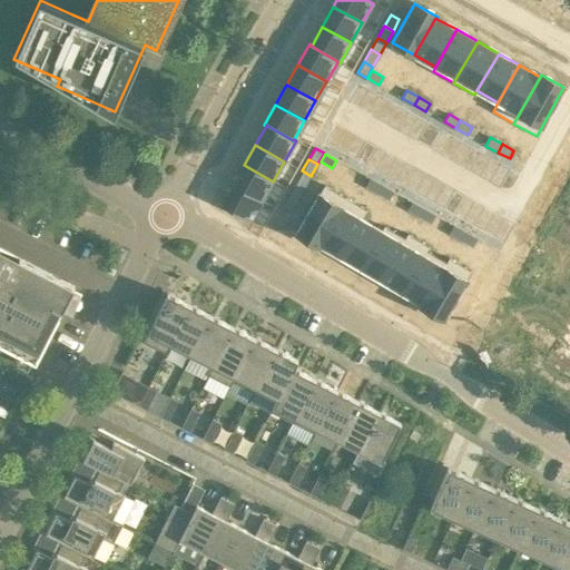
[(244,165),(233,185),(262,200),(273,182),(244,165)]
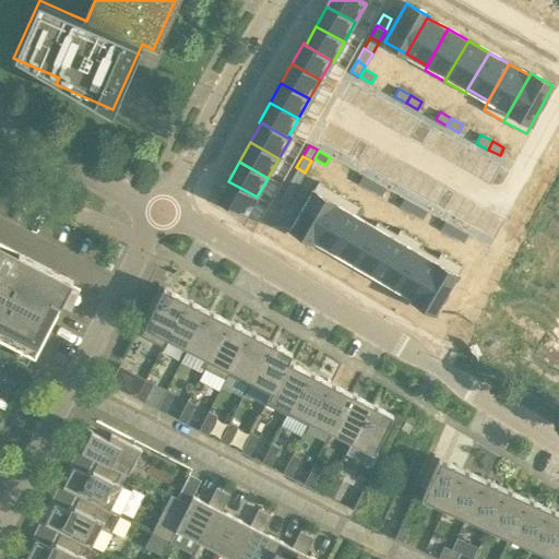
[(296,167),(290,179),(299,183),(305,173),(296,167)]
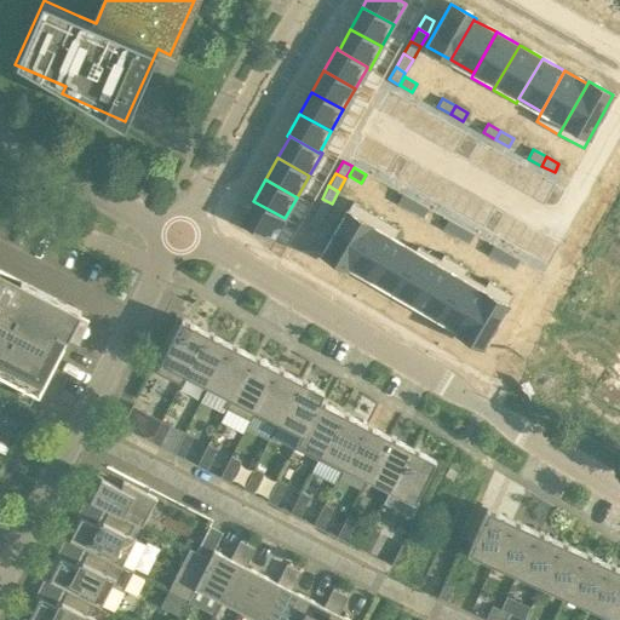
[(397,202),(409,210),(414,201),(402,194),(397,202)]
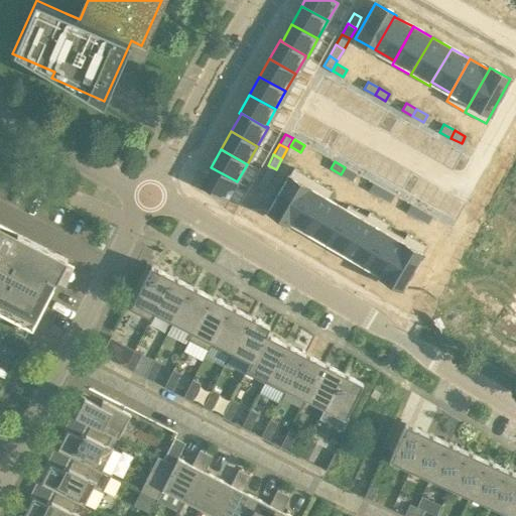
[(268,165),(262,175),(270,180),(276,169),(268,165)]
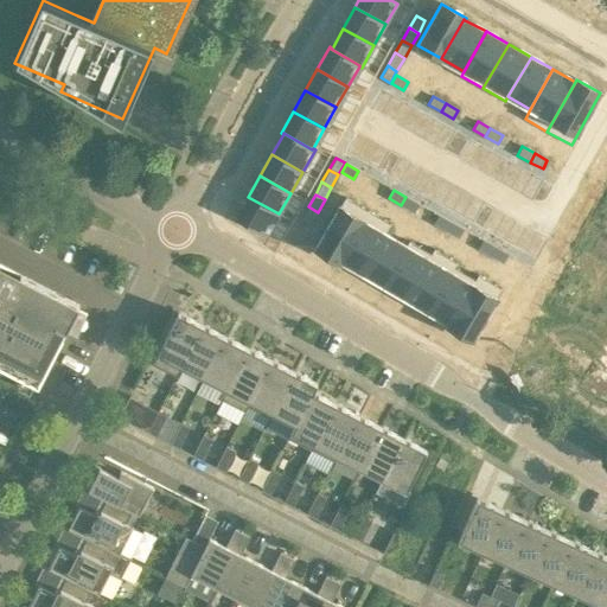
[(248,197),(236,218),(267,236),(279,213),(248,197)]
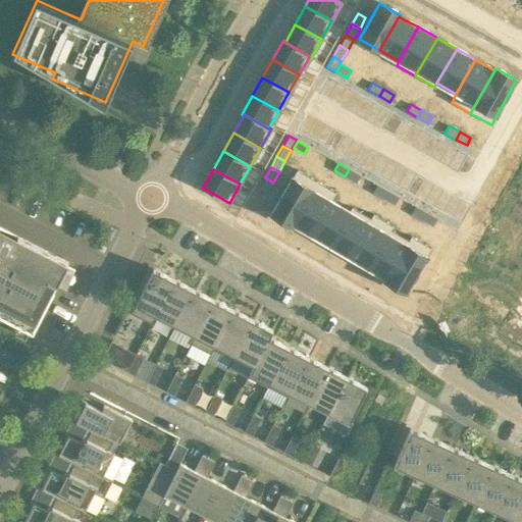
[(297,169),(270,214),(291,225),(292,226),(293,224),(292,223),(316,181),(297,169)]
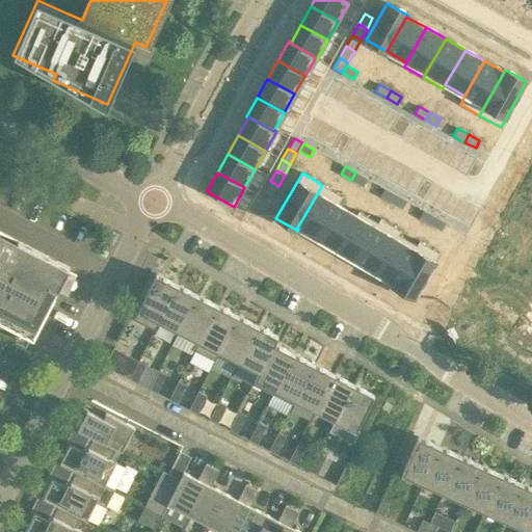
[(367,179),(355,173),(351,180),(363,186),(367,179)]
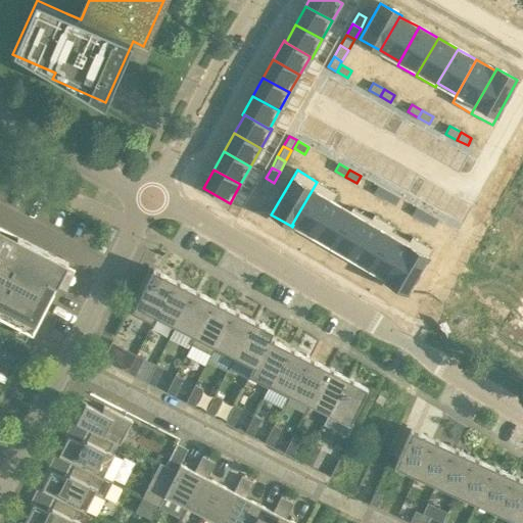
[(266,178),(259,188),(268,193),(274,183),(266,178)]
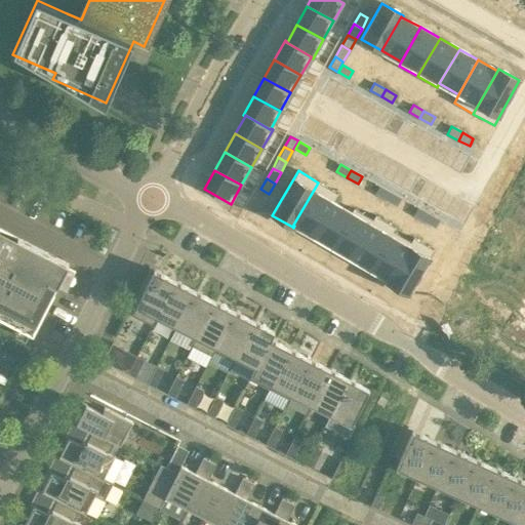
[(318,183),(293,225),(294,226),(313,236),(332,202),(333,202),(338,194),(337,194),(318,183)]
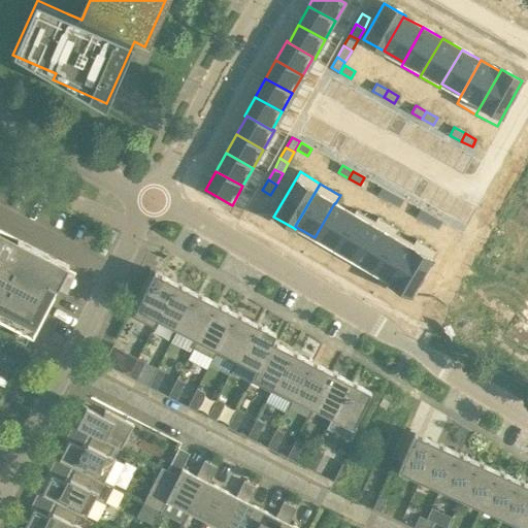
[(376,195),(388,200),(392,193),(381,187),(376,195)]
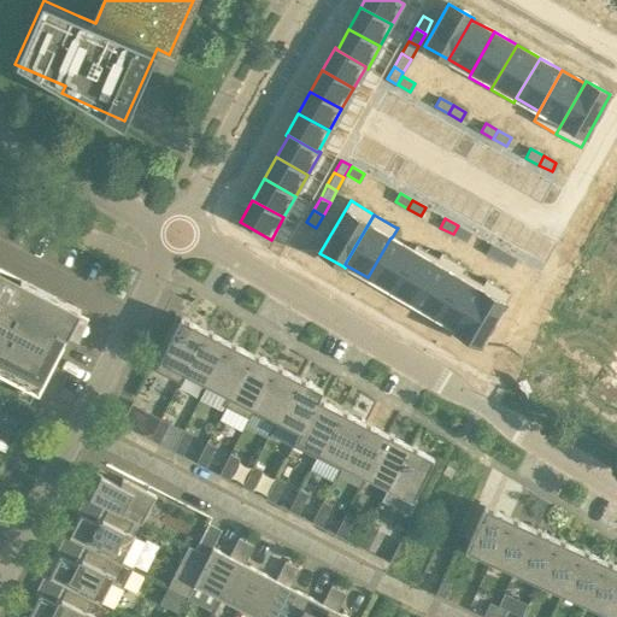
[(470,233),(458,225),(453,234),(465,241),(470,233)]
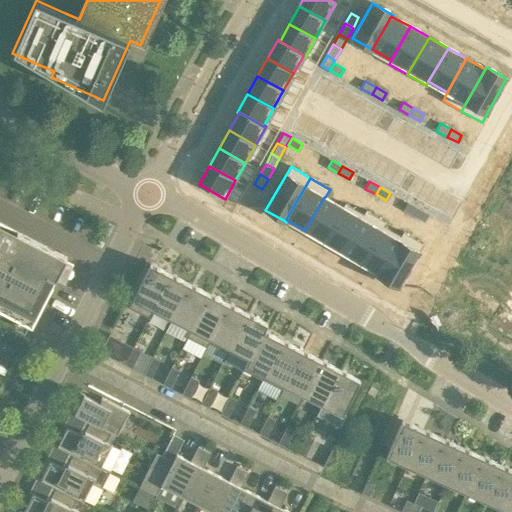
[(324,197),(305,230),(324,241),(343,208),(342,207),(325,197),(324,197)]
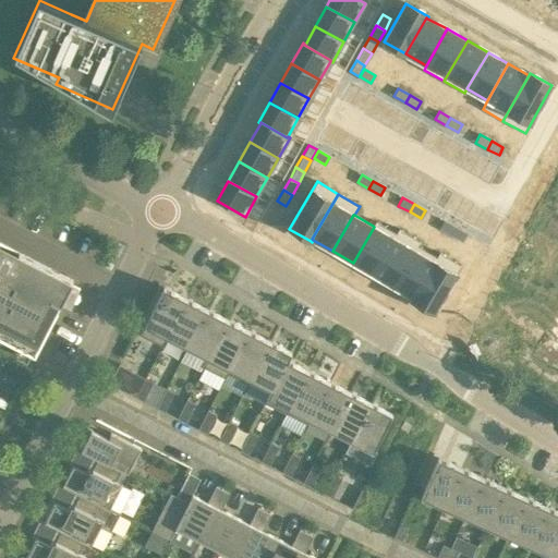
[(374,227),(353,263),(373,275),(397,234),(396,233),(376,222),(375,221),(373,226),(374,227)]
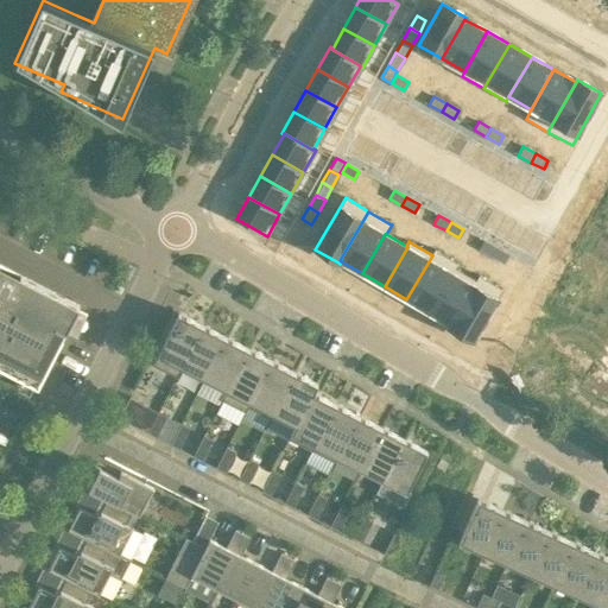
[(479,249),(492,257),(496,248),(483,241),(479,249)]
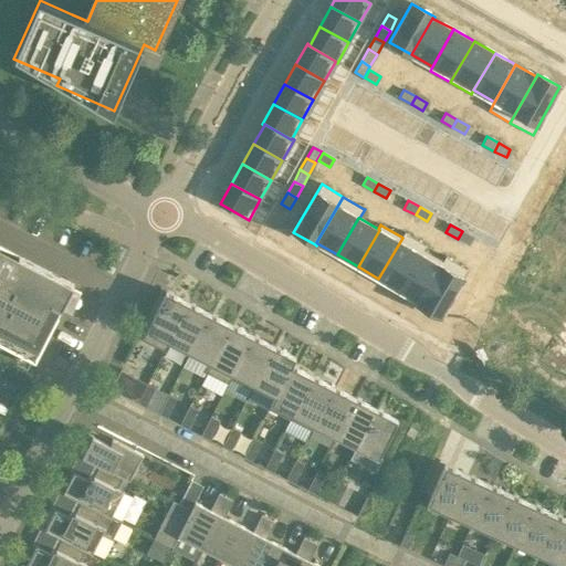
[(473,237),(462,231),(458,239),(469,245),(473,237)]
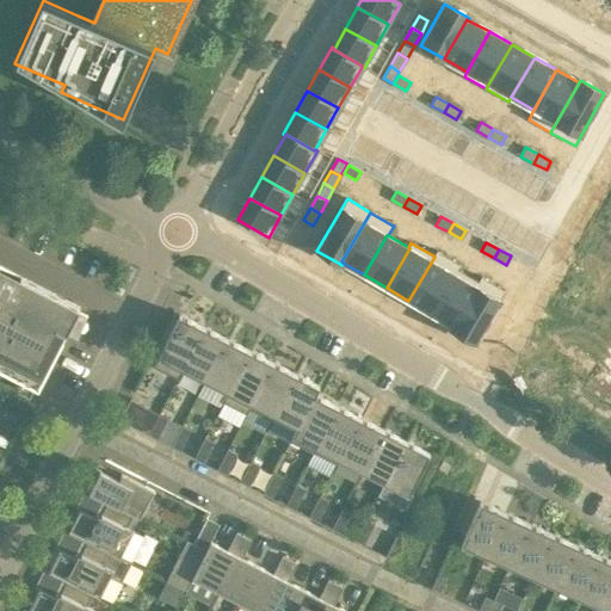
[(434,257),(408,301),(431,314),(457,269),(458,270),(461,265),(460,264),(437,251),(433,255),(434,257)]
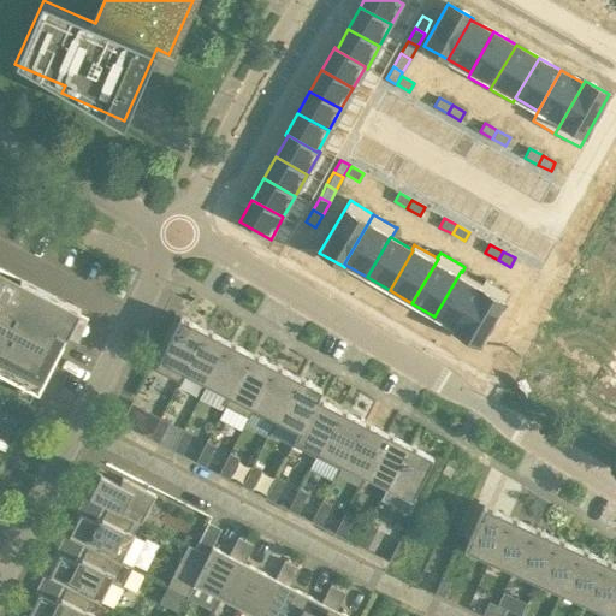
[(0,369),(39,390),(64,341),(80,308),(0,266),(0,369)]
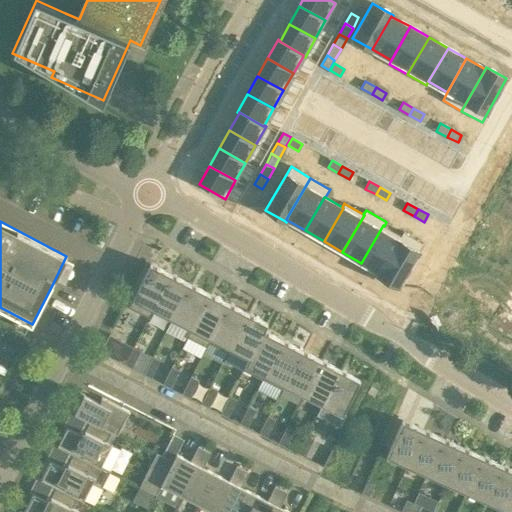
[(383,225),(361,263),(379,273),(380,274),(401,236),(400,236),(384,226),(383,225)]
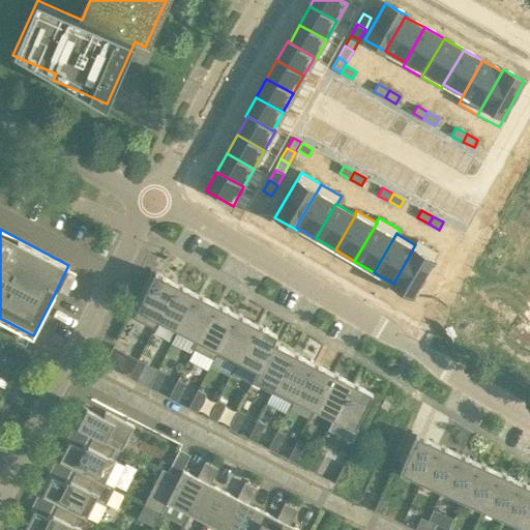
[(392,283),(390,285),(391,285),(412,297),(438,253),(418,240),(417,240),(414,244),(415,244),(393,284),(392,283)]
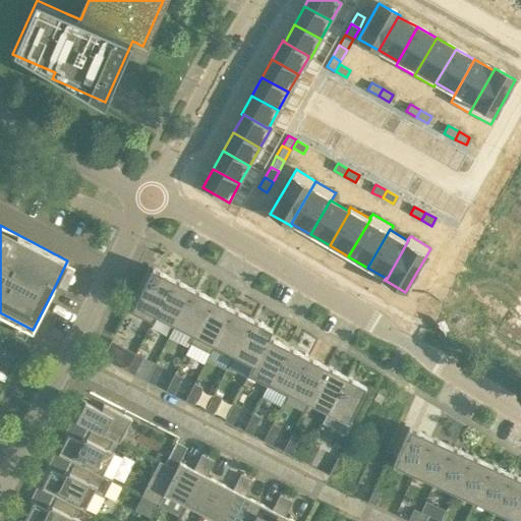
[(155,314),(173,279),(153,269),(130,312),(151,324),(156,314),(155,314)]
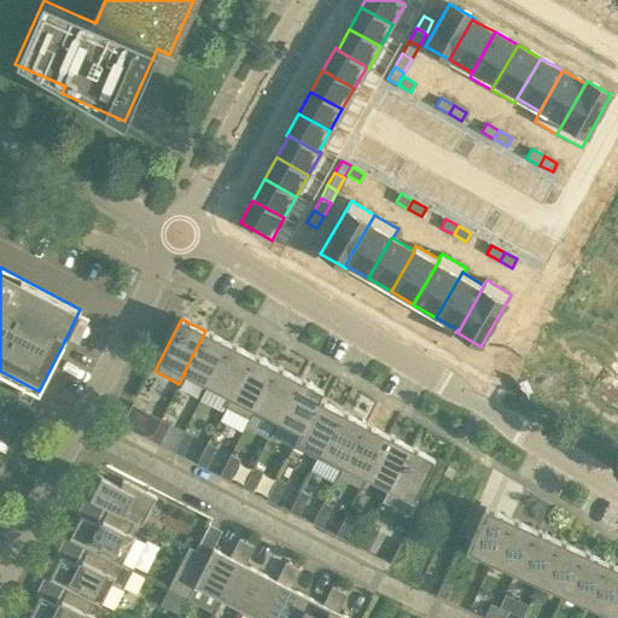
[(228,343),(205,331),(184,373),(185,373),(207,385),(228,343)]
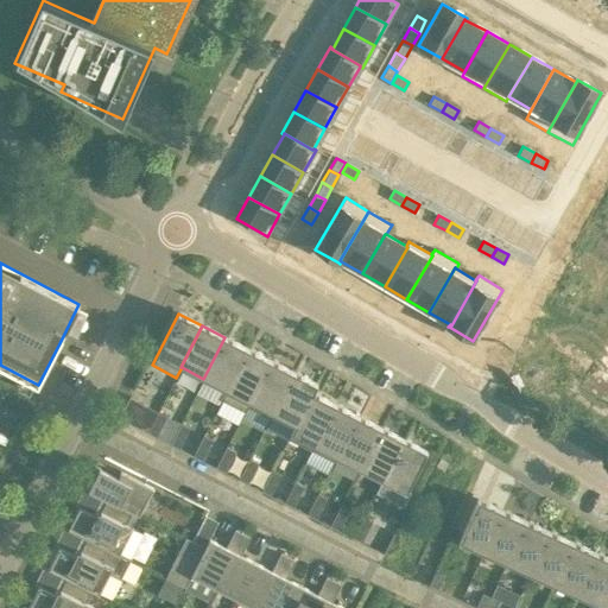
[(203,379),(226,390),(227,390),(248,349),(225,337),(203,379)]
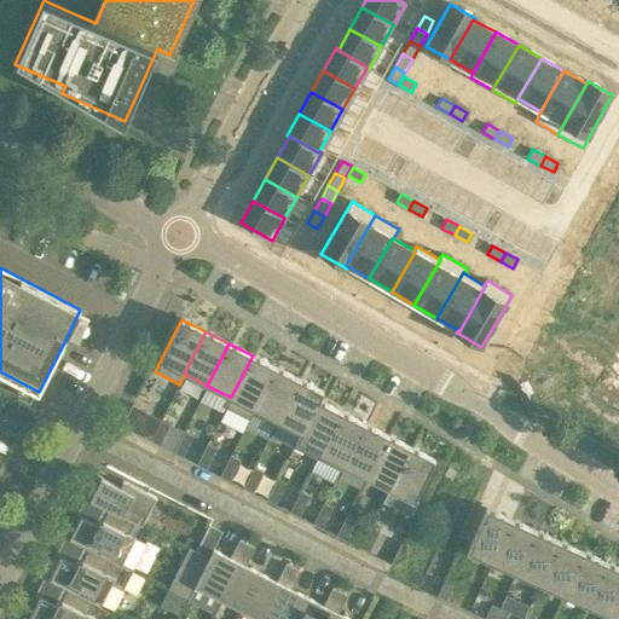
[(231,397),(230,397),(224,406),(249,420),(252,415),(276,366),(253,356),(231,397)]
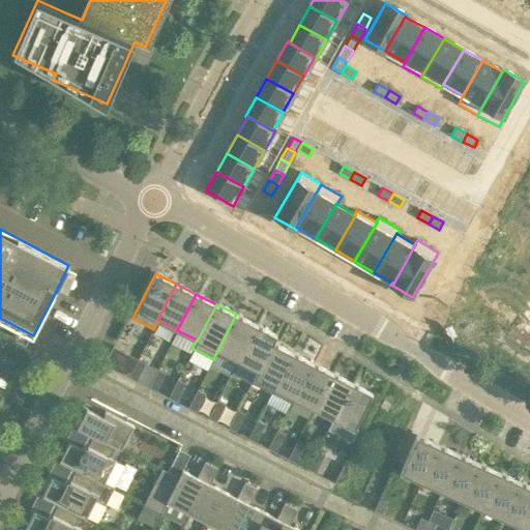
[(256,324),(236,314),(215,355),(235,365),(238,360),(237,360),(256,324)]
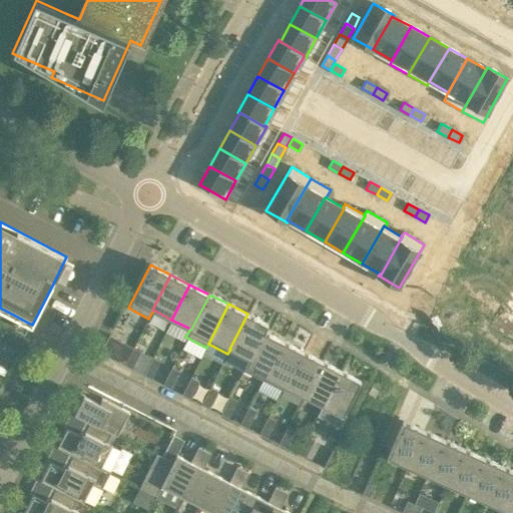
[(268,324),(247,314),(229,349),(230,349),(247,358),(248,359),(264,331),(268,324)]
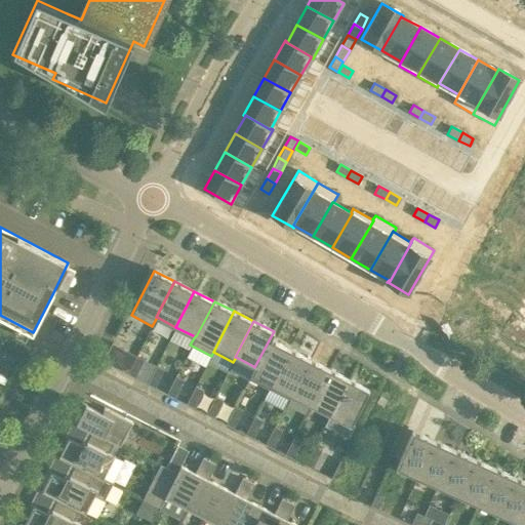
[(254,367),(253,366),(247,378),(269,389),(289,349),(270,338),(254,367)]
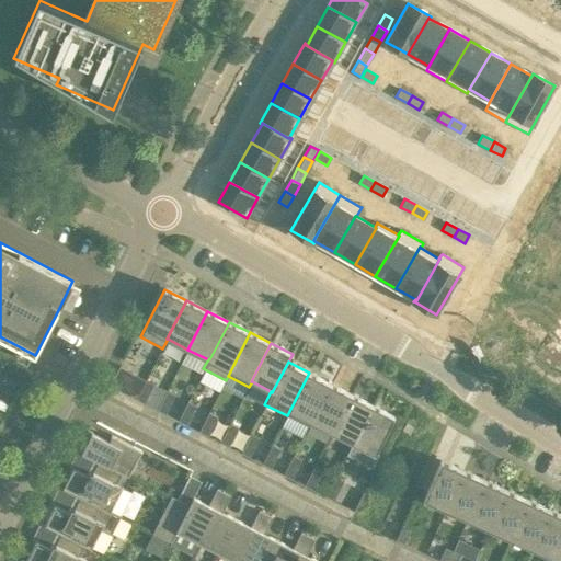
[(123,393),(133,375),(117,368),(109,386),(123,393)]
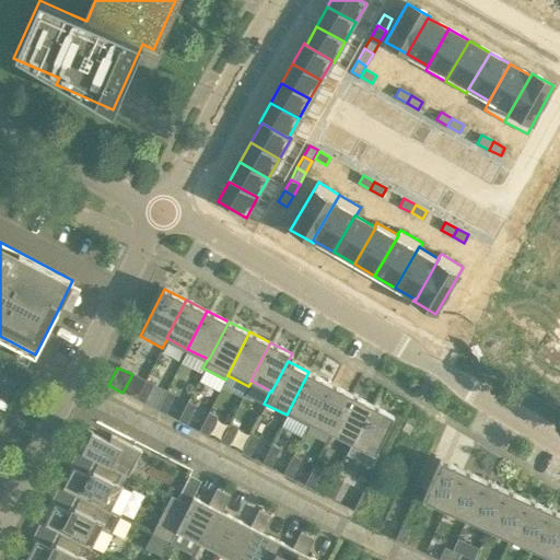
[(308,372),(287,415),(307,426),(310,421),(329,383),(308,372)]
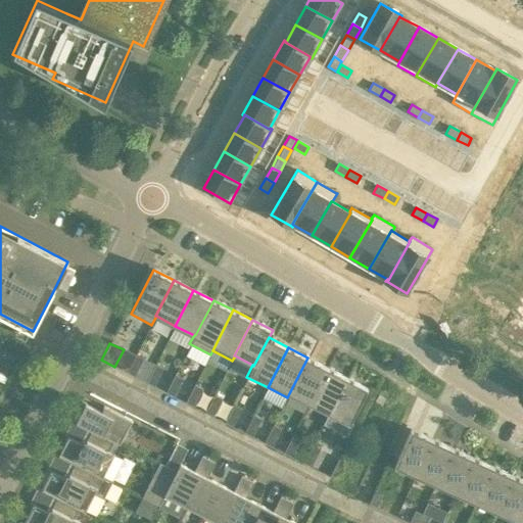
[(327,368),(307,358),(289,393),(308,402),(327,368)]
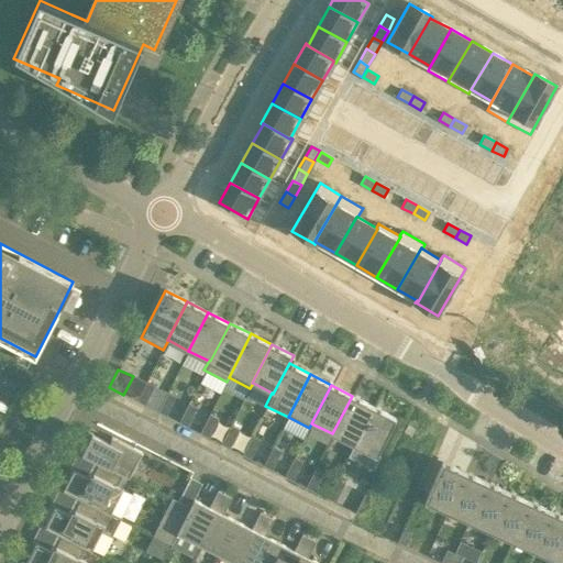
[(142,389),(135,401),(144,406),(151,394),(142,389)]
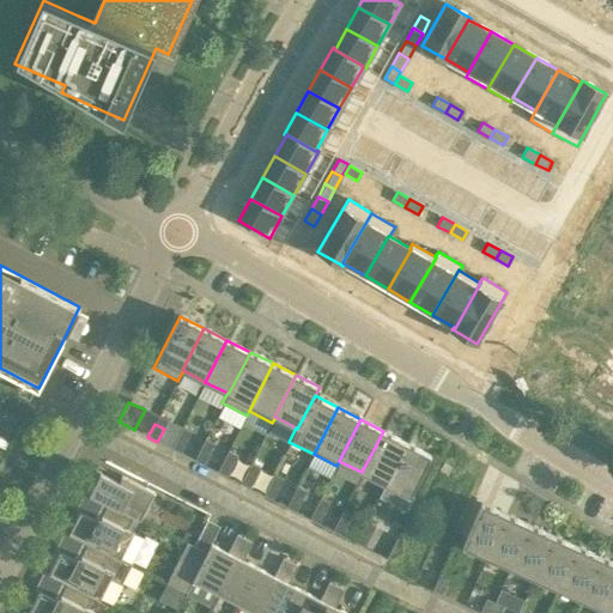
[(383,431),(362,472),(386,484),(407,442),(383,431)]
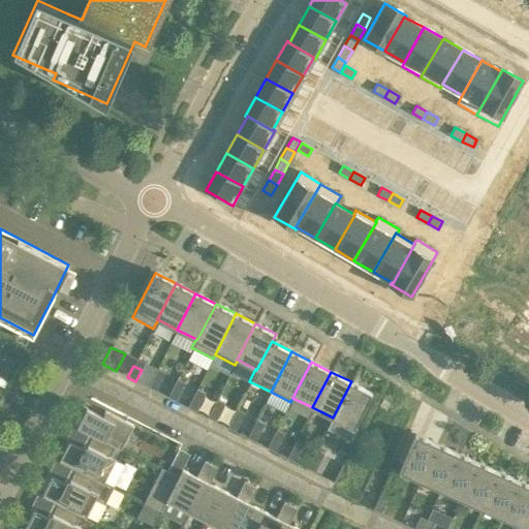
[(153,376),(148,387),(155,392),(161,380),(153,376)]
